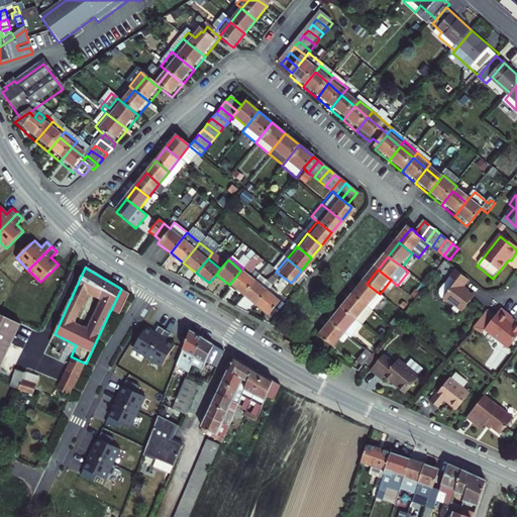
[(240,271),(229,285),(242,295),(253,281),(240,271)]
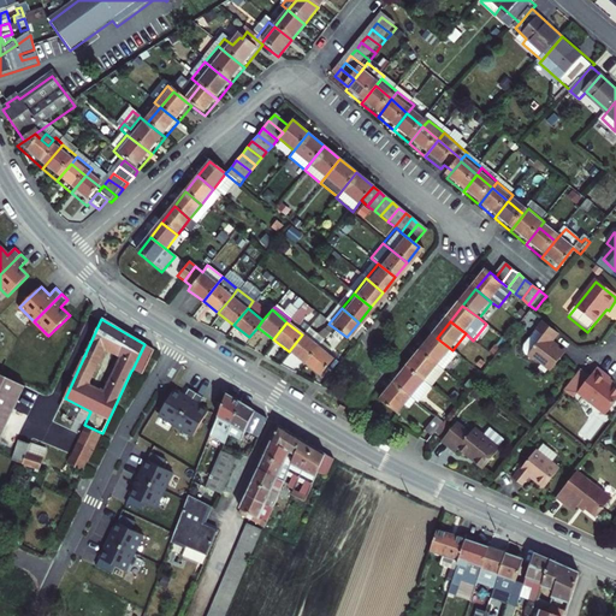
[(566,355),(552,344),(558,336),(544,325),(523,349),(522,353),(525,356),(538,367),(540,365),(550,373),(566,355)]
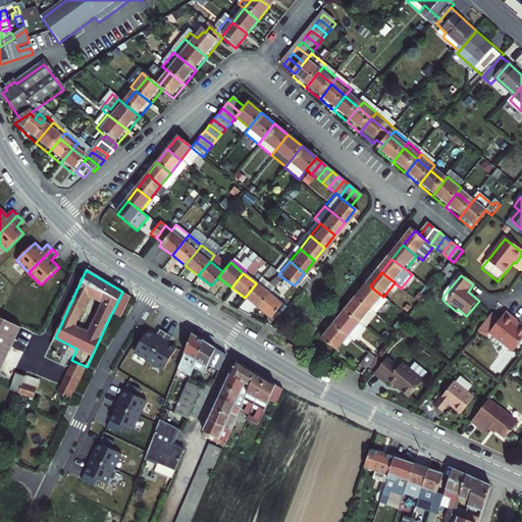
[(273,288),(261,278),(258,280),(270,291),(273,288)]
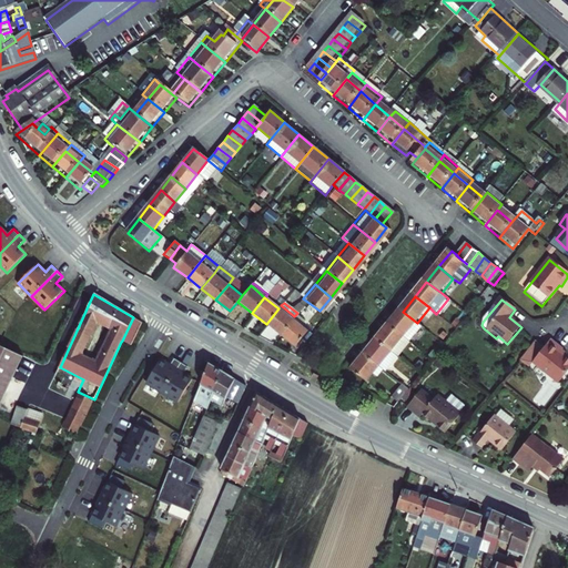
[(266,324),(280,334),(292,320),(294,316),(281,305),(279,308),(266,324)]
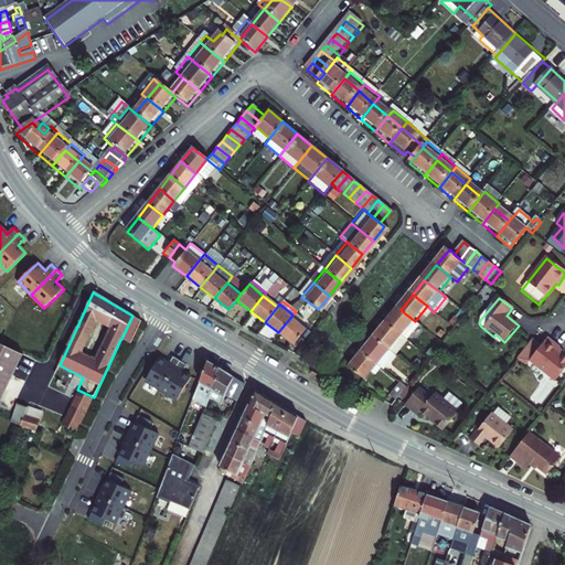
[(401,310),(388,324),(403,337),(411,342),(422,328),(415,321),(401,310)]
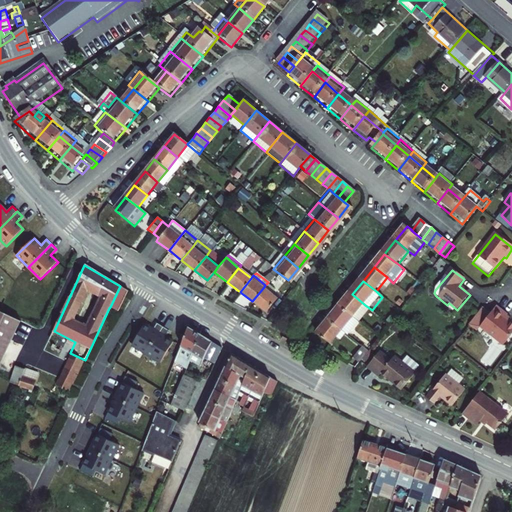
[(263,288),(270,294),(272,291),(265,285),(263,288)]
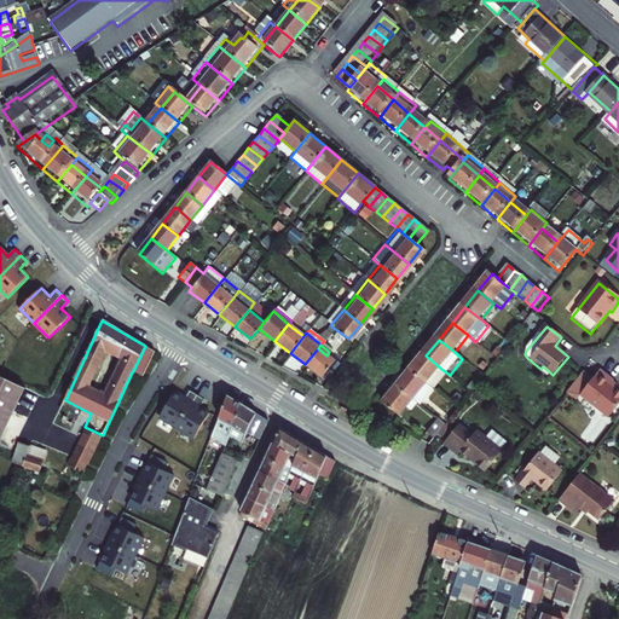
[(154,351),(145,346),(133,371),(132,372),(143,376),(154,351)]
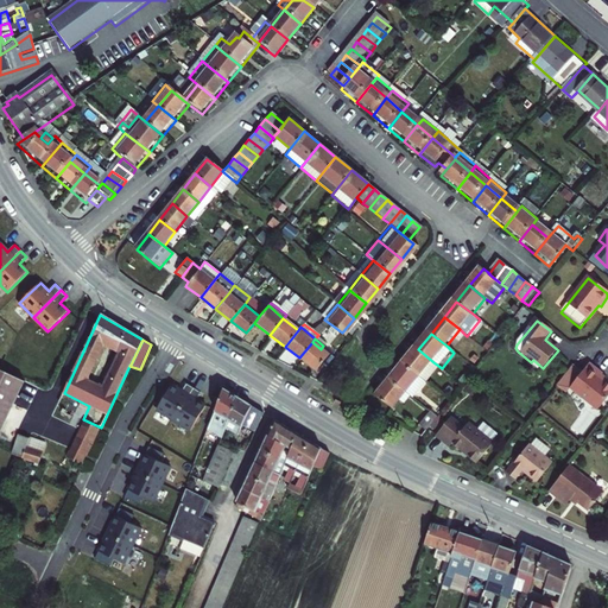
[(312,342),(299,358),(312,369),(325,353),(321,349),(312,342)]
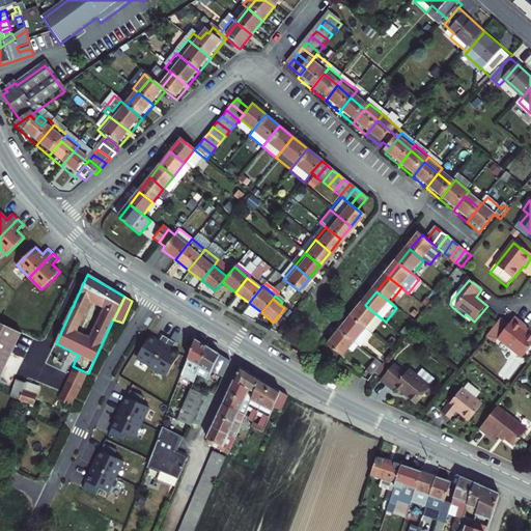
[(379,316),(365,305),(355,318),(368,330),(379,316)]
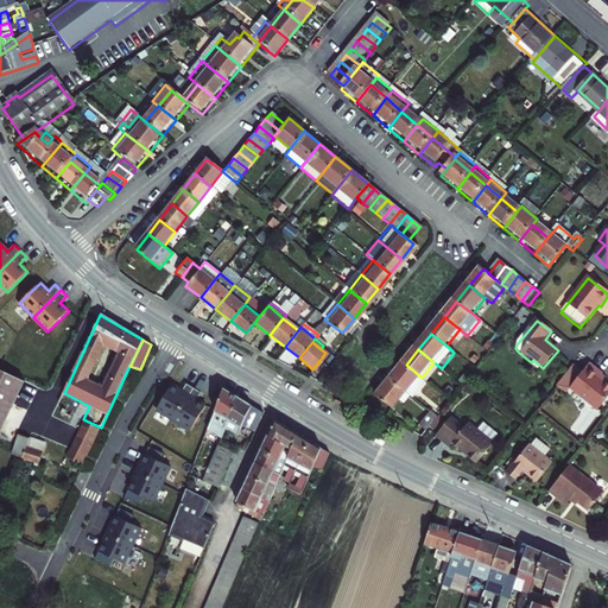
[(434,362),(422,378),(429,385),(442,368),(434,362)]
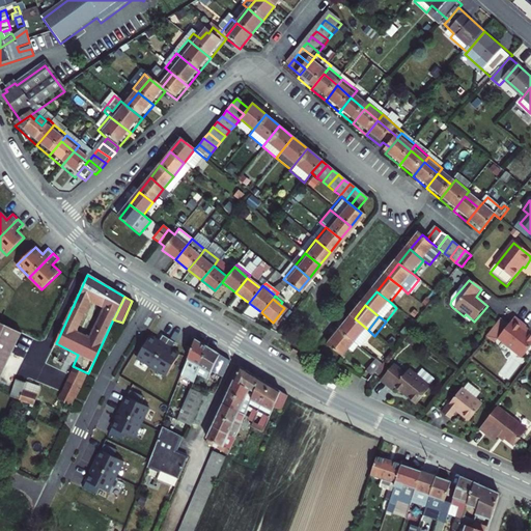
[(355,318),(342,333),(357,344),(368,330),(355,318)]
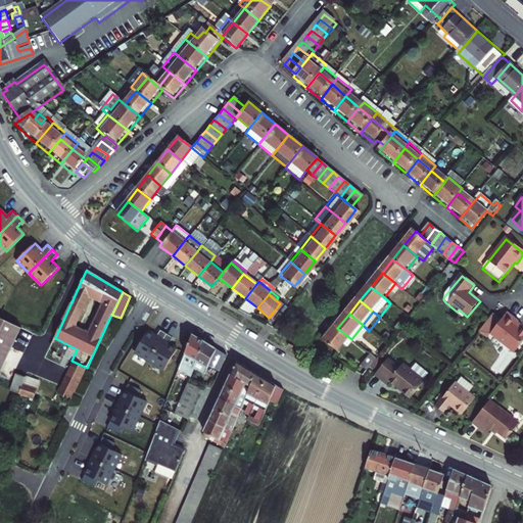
[(492,334),(491,336),(515,354),(522,344),(522,332),(517,327),(519,325),(508,316),(502,323),(497,329),(489,323),(485,328),(492,334)]
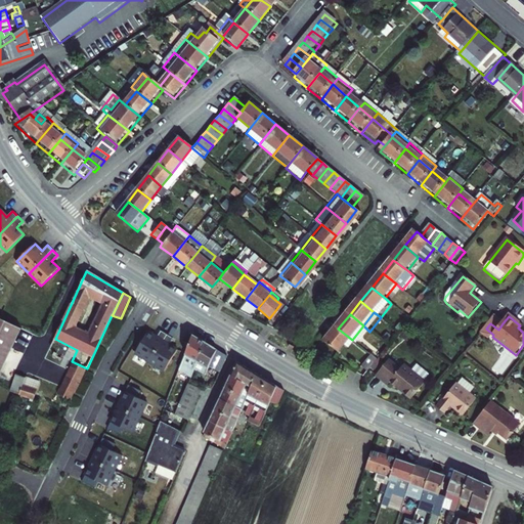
[(495,317),(490,323),(498,330),(503,323),(495,317)]
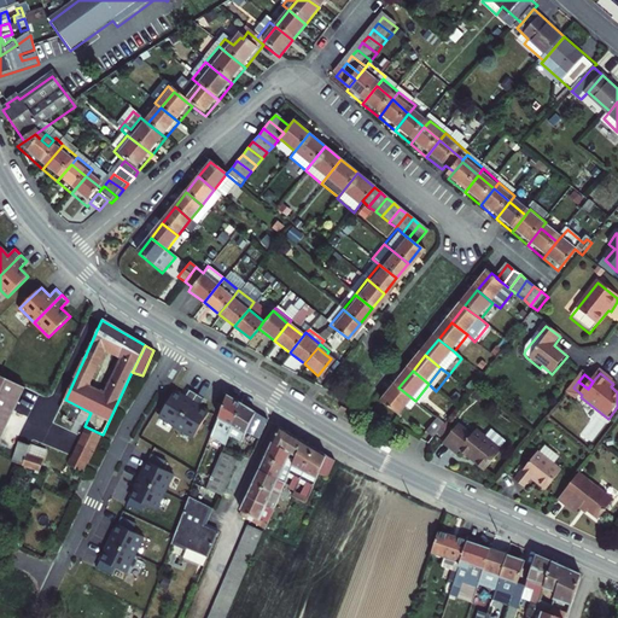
[(0,439),(24,390),(0,377),(0,439)]
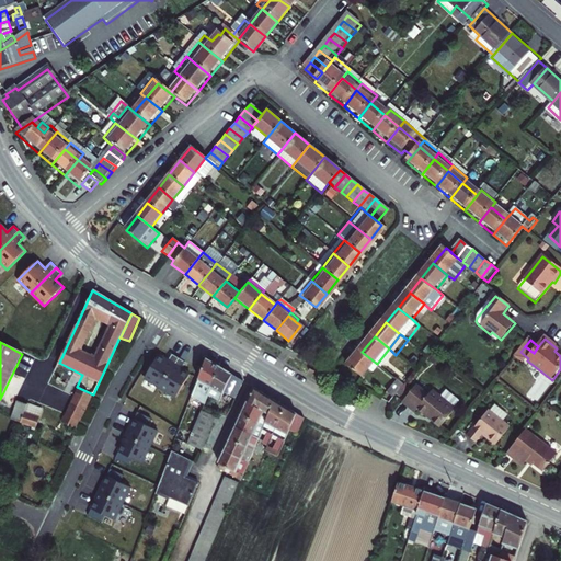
[(362,352),(351,367),(366,378),(377,364),(362,352)]
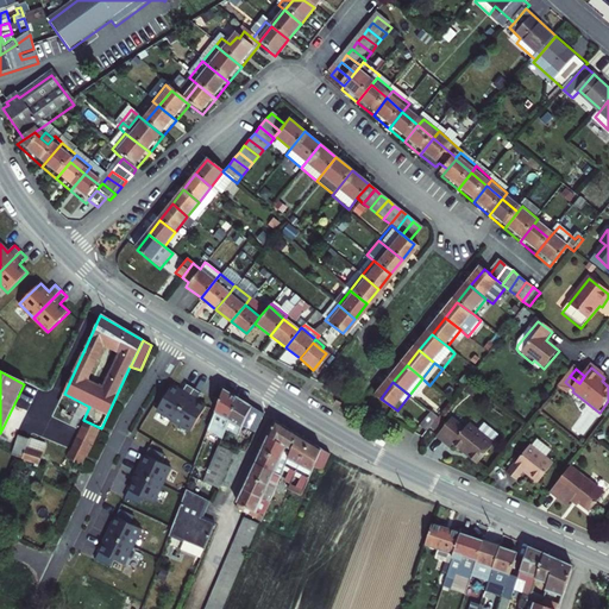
[(193,388),(187,383),(182,391),(171,385),(157,409),(174,420),(193,388)]
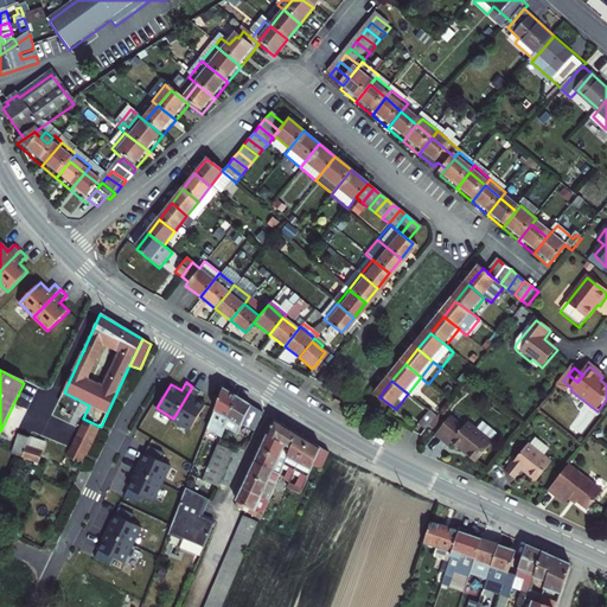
[(195,400),(199,390),(192,387),(173,419),(190,428),(204,404),(195,400)]
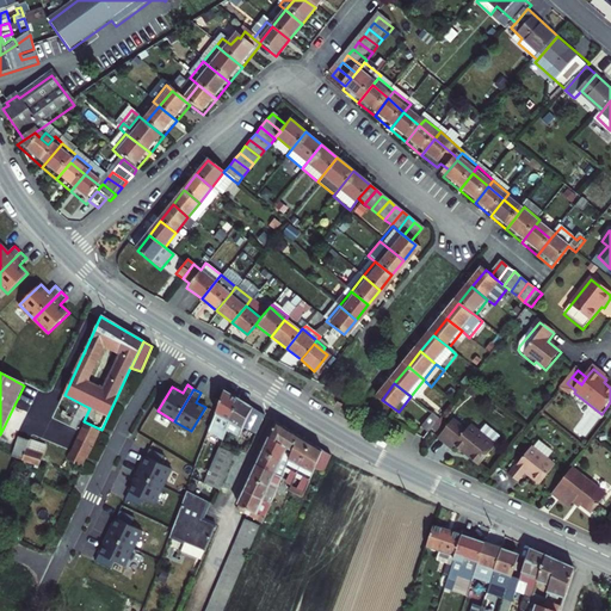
[(224,390),(209,432),(222,439),(239,400),(224,390)]
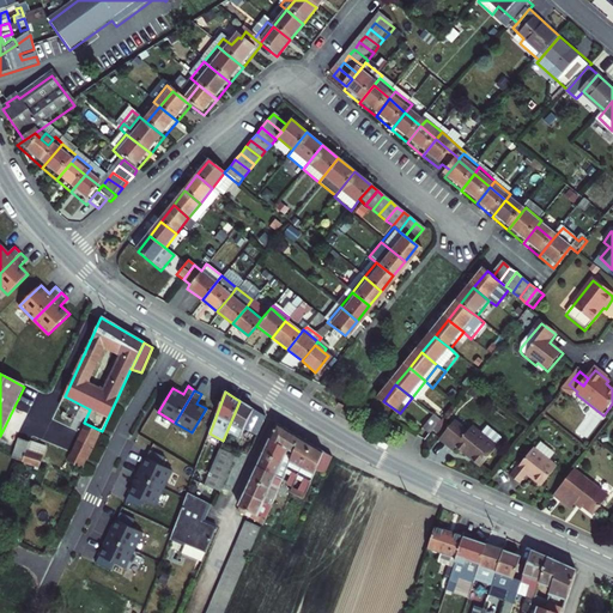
[(265,417),(240,401),(223,441),(236,448),(244,429),(256,436),(265,417)]
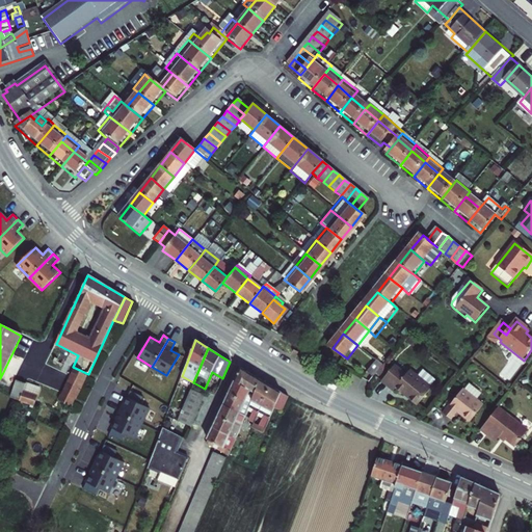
[(382,365),(376,361),(368,372),(374,376),(382,365)]
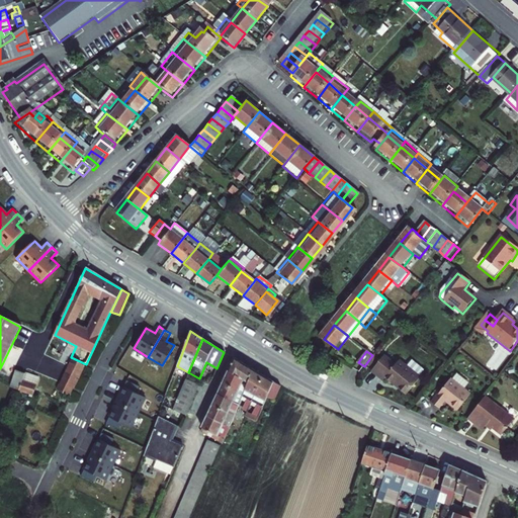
[(384,357),(370,373),(382,383),(385,380),(405,397),(419,380),(399,363),(396,366),(384,357)]
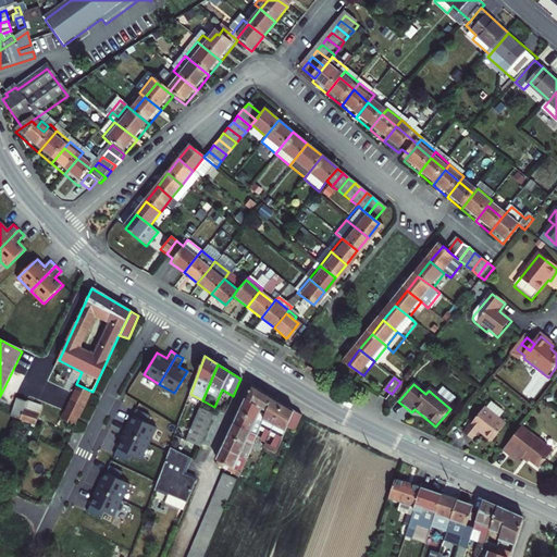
[(252,385),(245,401),(261,410),(262,408),(264,408),(263,411),(267,412),(273,397),(252,385)]
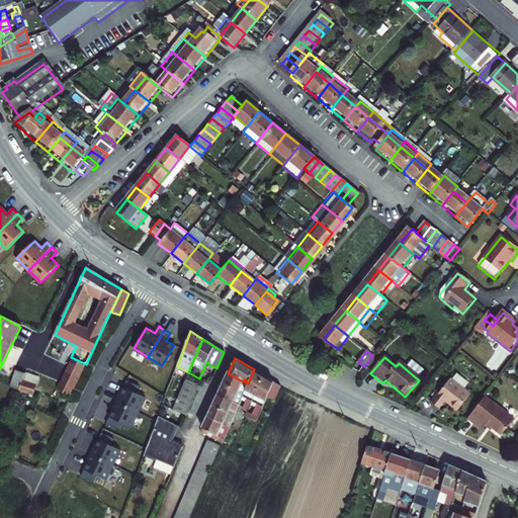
[(57,391),(71,397),(82,373),(85,366),(72,360),(57,391)]
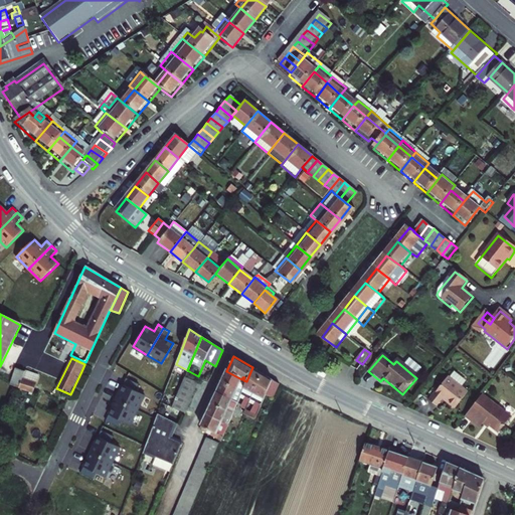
[(250,399),(263,374),(252,367),(246,381),(242,390),(240,394),(244,396),(250,399)]
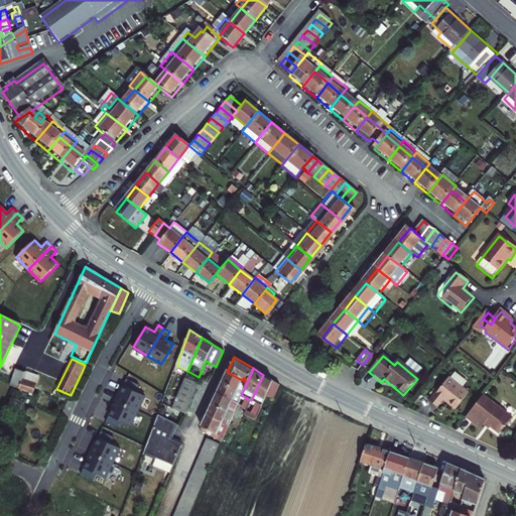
[(15,369),(8,385),(13,387),(33,394),(38,379),(15,369)]
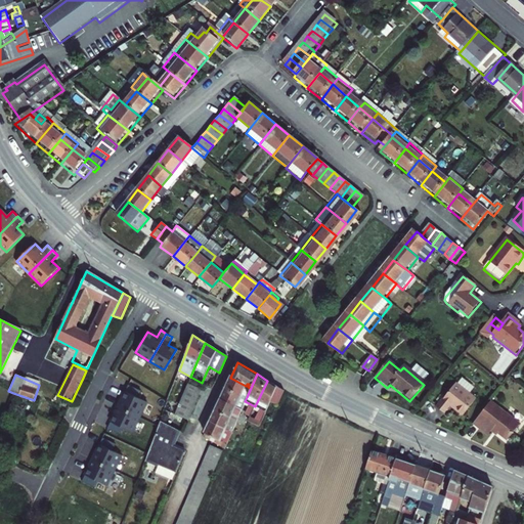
[(246,386),(230,378),(225,387),(242,395),(246,386)]
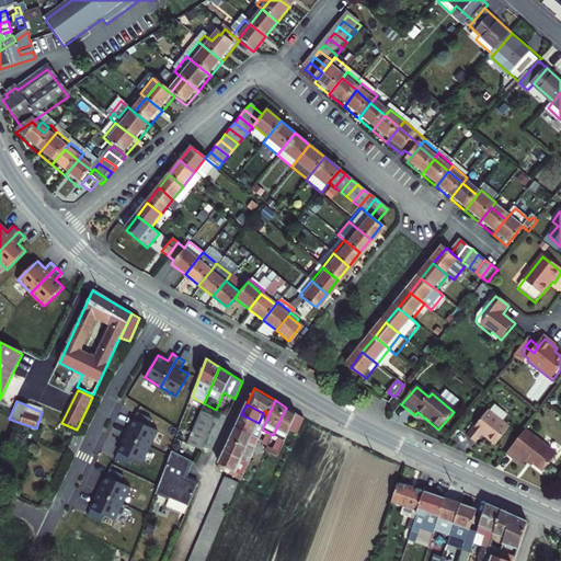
[(290,430),(298,434),(304,421),(305,419),(286,408),(273,435),(282,439),(276,450),(268,447),(266,451),(278,456),(290,430)]
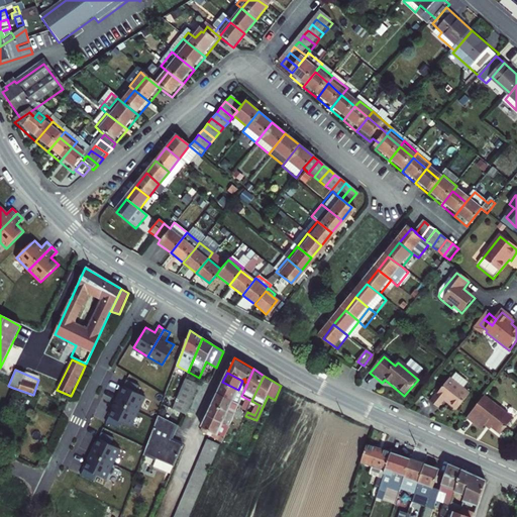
[(185,415),(199,384),(186,378),(177,398),(174,406),(172,409),(185,415)]
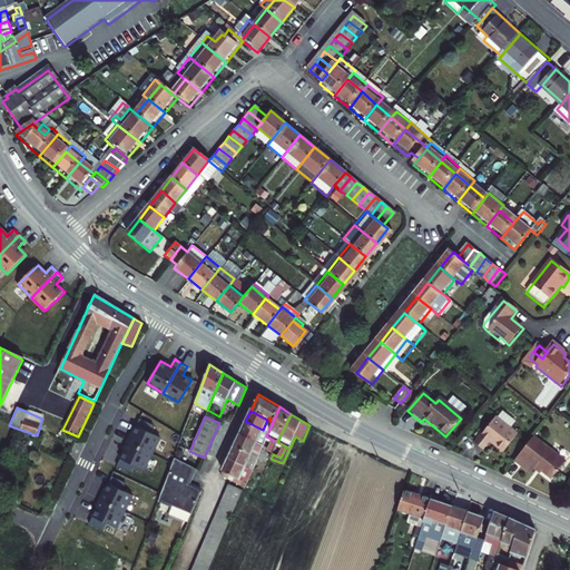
[(138,420),(128,443),(151,454),(159,438),(149,432),(153,425),(138,420)]
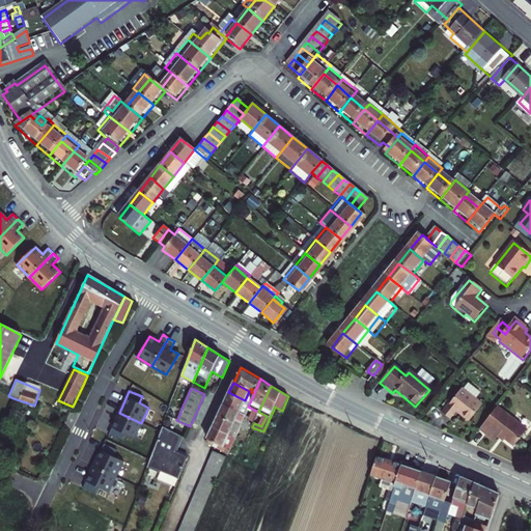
[(228,392),(223,403),(240,412),(242,413),(245,414),(248,409),(248,407),(250,402),(247,401),(245,400),(228,392)]
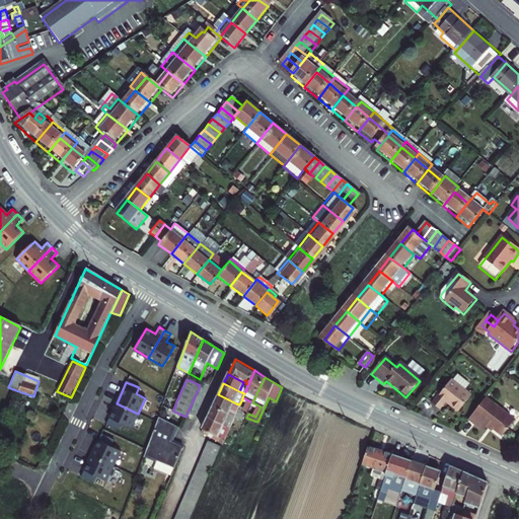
[(451,383),(432,406),(439,413),(445,404),(458,415),(470,399),(451,383)]
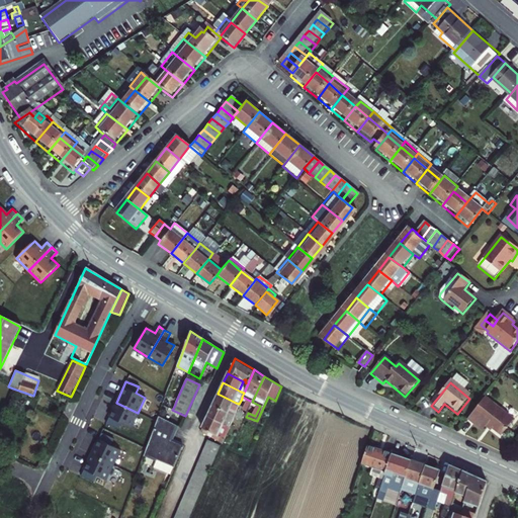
[(234,402),(218,394),(212,405),(229,413),(231,414),(235,416),(236,412),(238,408),(239,404),(236,403),(234,402)]
